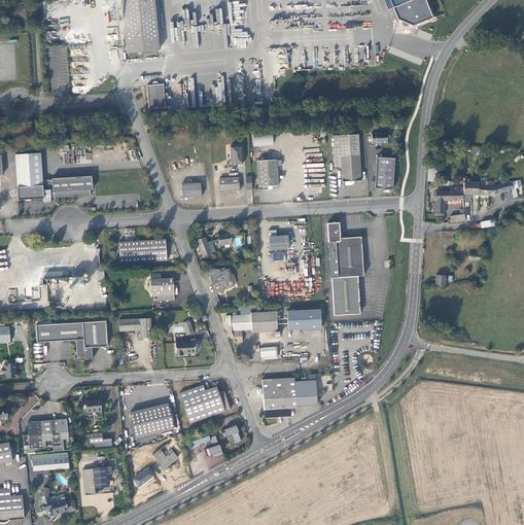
[(115,0),(121,51),(153,48),(148,0),(115,0)]
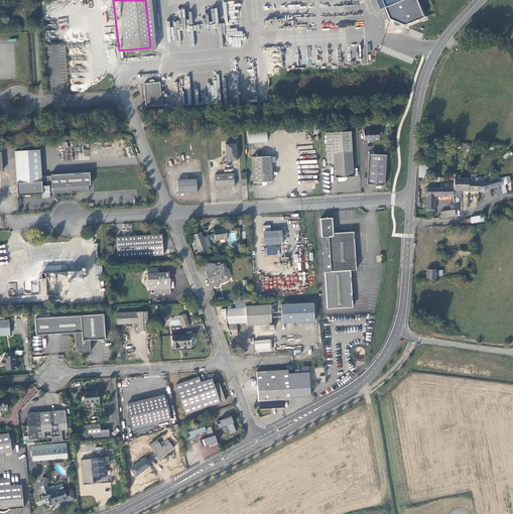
[(407,24),(426,15),(419,0),(384,0),(392,18),(407,24)]
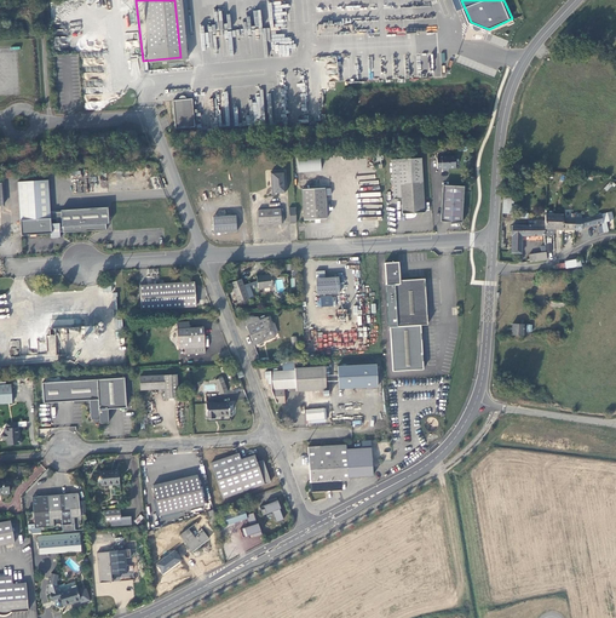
[(340,61),(329,62),(332,79),(343,78),(340,61)]
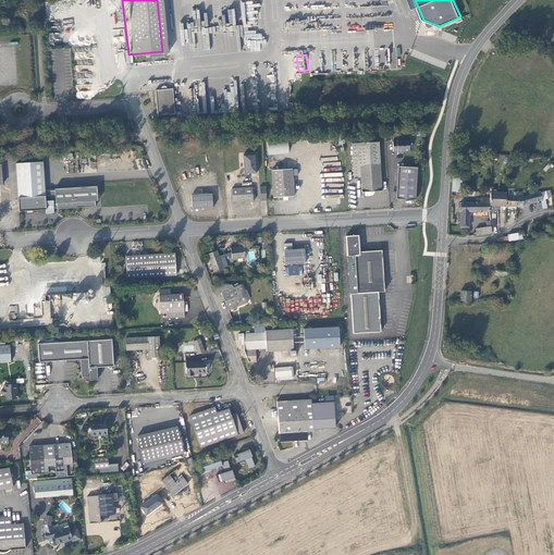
[(174,85),(154,86),(156,114),(176,113),(174,85)]
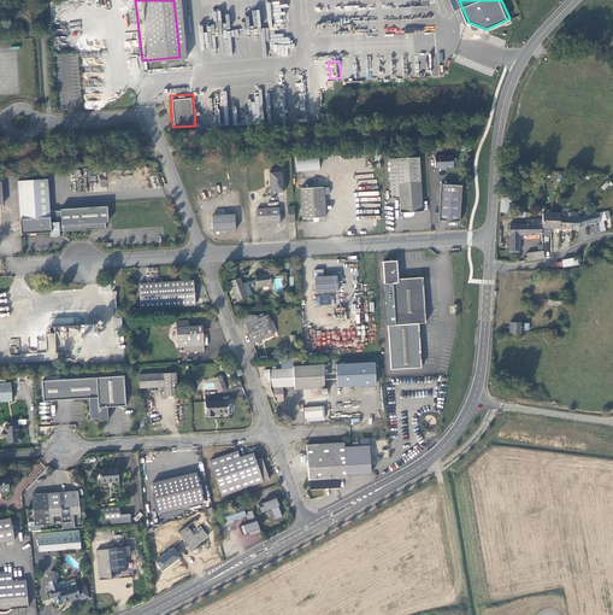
[(300,168),(323,169),(323,156),(300,154),(300,168)]
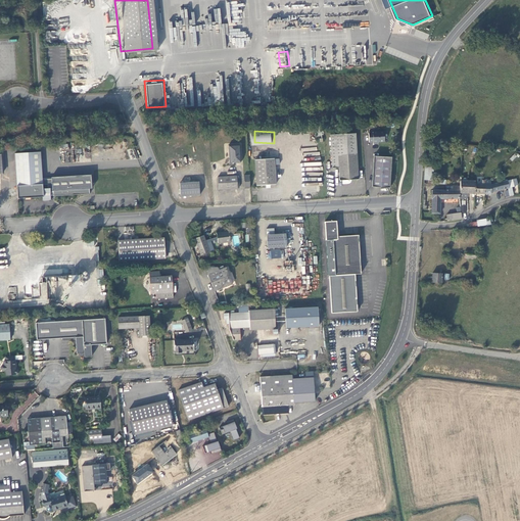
[(383,131),(367,132),(368,142),(372,142),(372,143),(378,143),(378,142),(383,141),(383,131)]
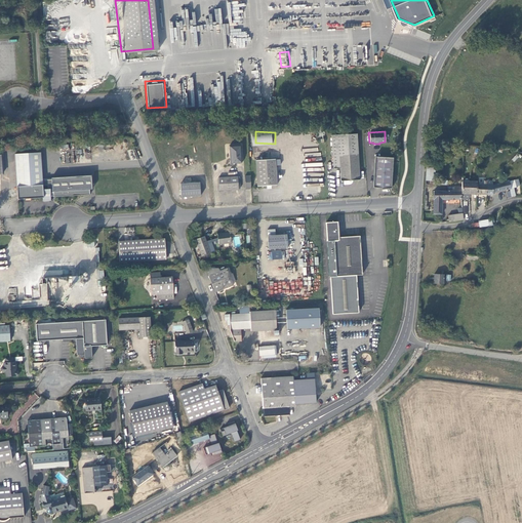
[(356,133),(330,135),(332,169),(338,168),(339,182),(343,182),(343,185),(349,185),(352,183),(352,180),(358,180),(356,133)]
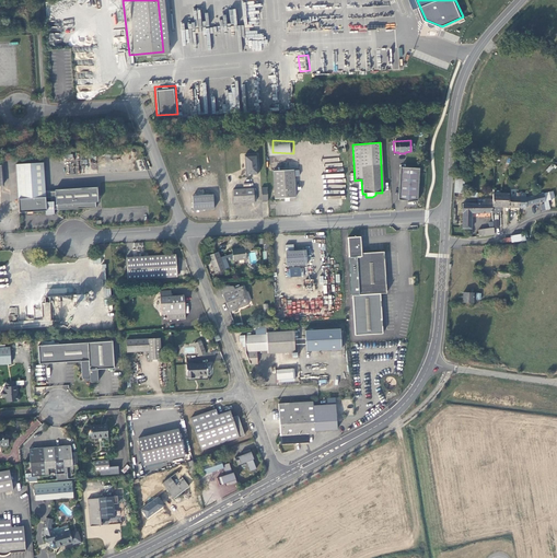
[(254,157),(242,157),(243,176),(255,175),(254,157)]
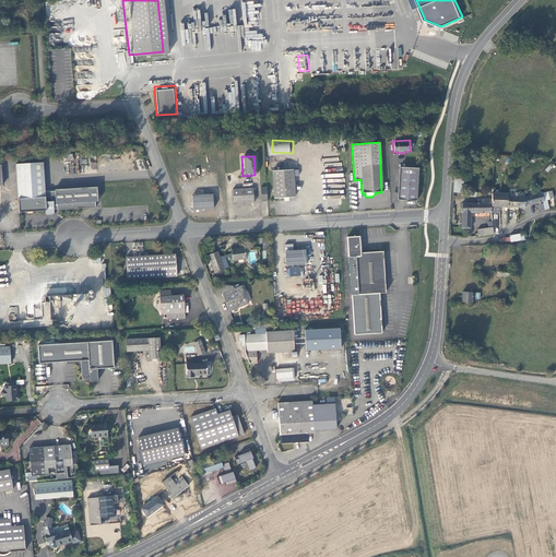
[(42,164),(14,165),(16,214),(44,212),(44,215),(51,215),(51,211),(56,211),(94,210),(93,204),(96,204),(95,189),(52,191),(52,192),(43,193),(42,164)]
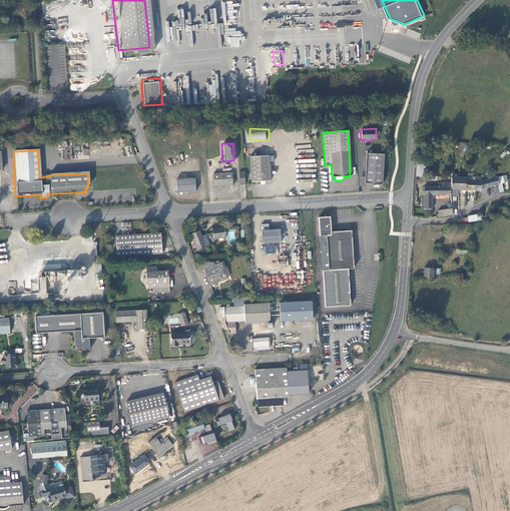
[(384,154),(366,153),(365,183),(382,184),(384,154)]
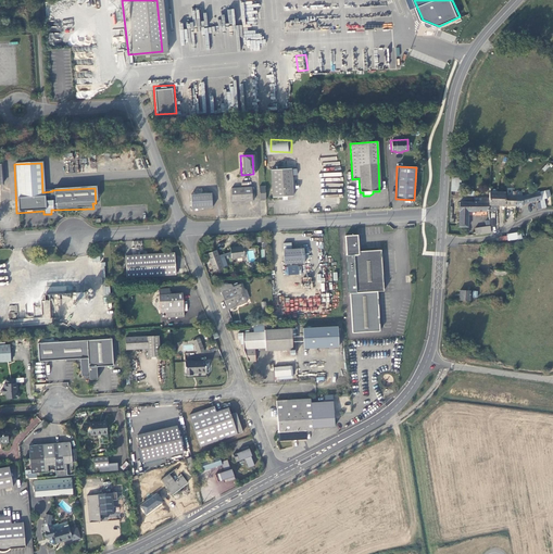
[(290,170),(269,171),(272,198),(280,198),(280,201),(286,201),(285,197),(291,197),(290,176),(296,176),(294,170),(290,170)]
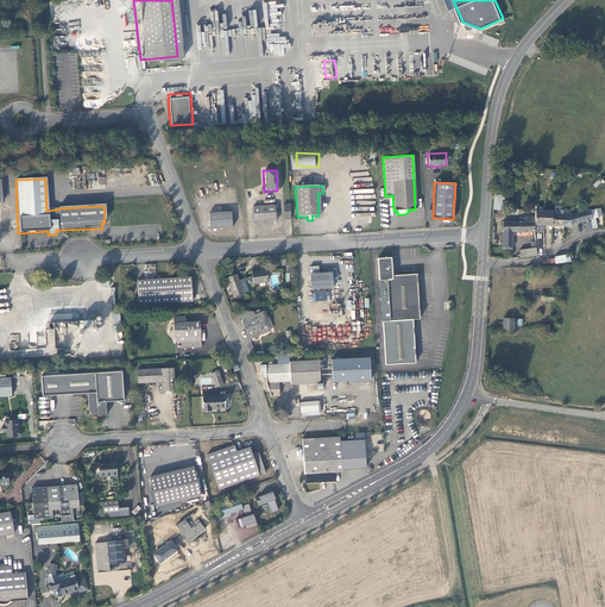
[(510,191),(499,189),(498,207),(509,207),(510,191)]
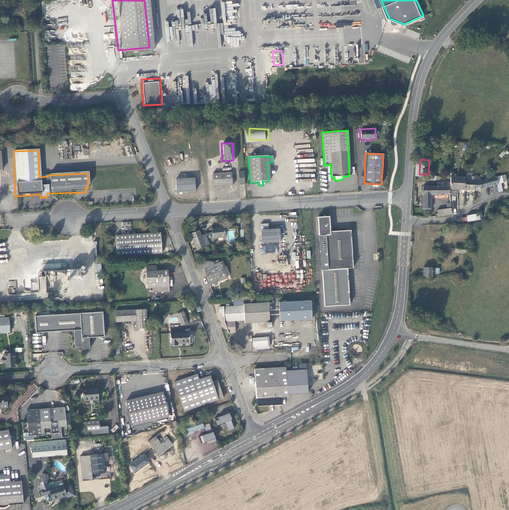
[(229,173),(211,174),(211,187),(230,186),(229,173)]
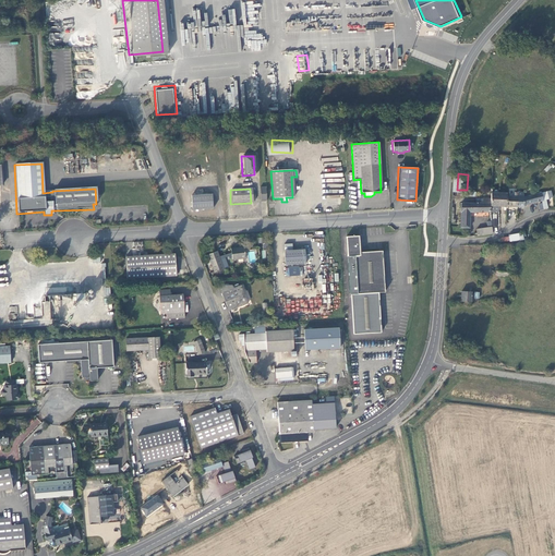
[(463,201),(463,225),(472,225),(472,208),(502,209),(502,205),(528,205),(528,202),(551,196),(549,190),(528,195),(528,191),(518,191),(518,195),(509,195),(509,192),(494,192),(494,196),(486,196),(486,201),(463,201)]
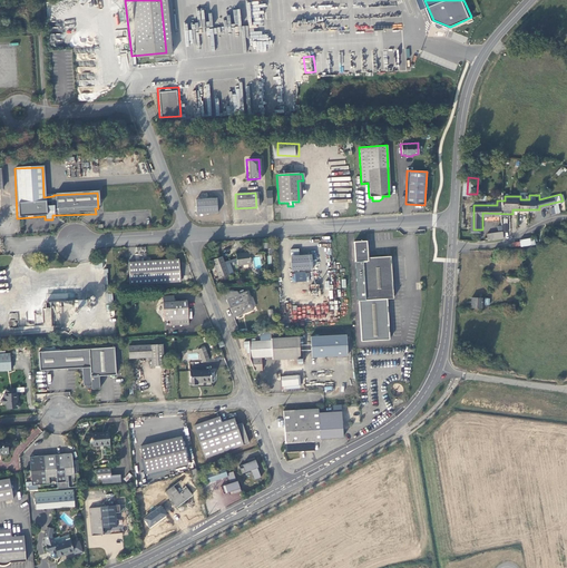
[(215,199),(194,202),(195,216),(216,214),(215,199)]
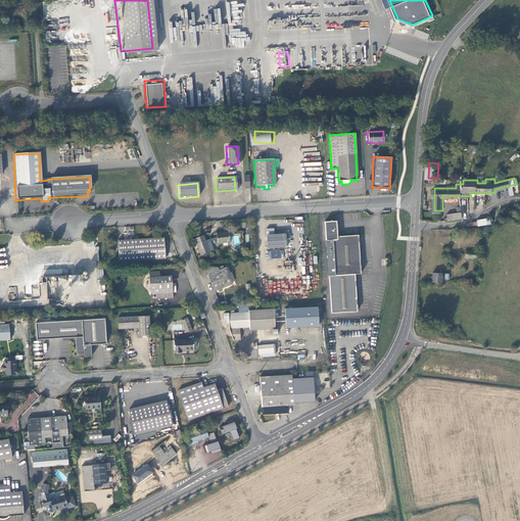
[(459,211),(448,211),(448,218),(463,217),(462,204),(459,205),(459,211)]
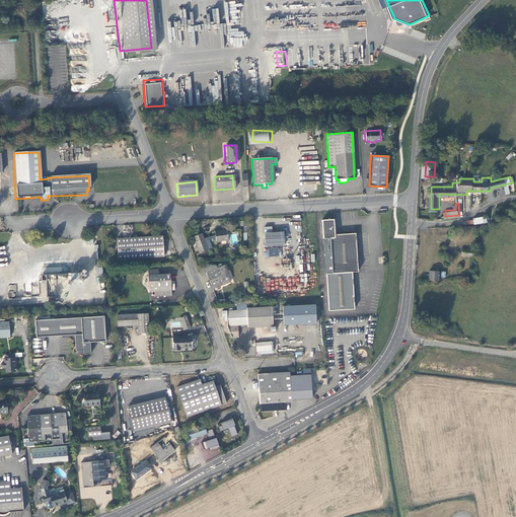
[(335,217),(323,217),(326,271),(327,271),(330,307),(357,305),(354,269),(360,269),(357,230),(337,232),(335,217)]
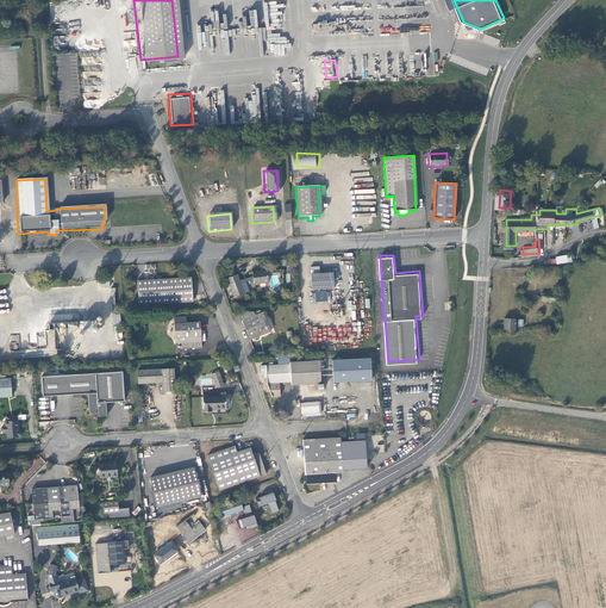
[(266,271),(251,272),(252,285),(267,284),(266,271)]
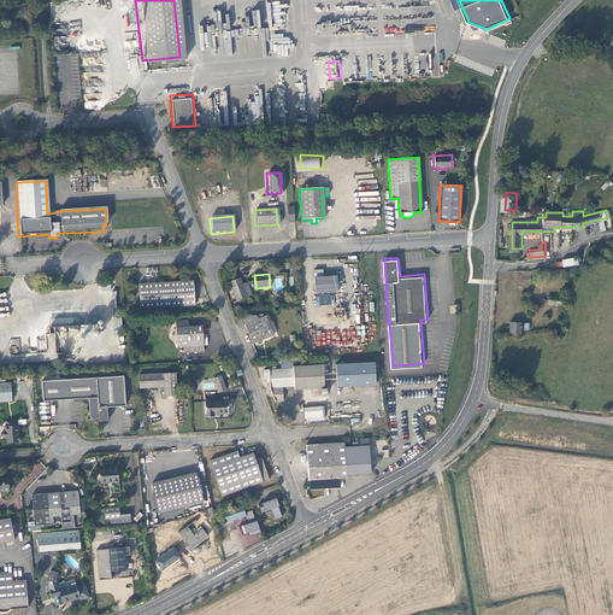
[(335,277),(312,279),(313,294),(336,293),(335,277)]
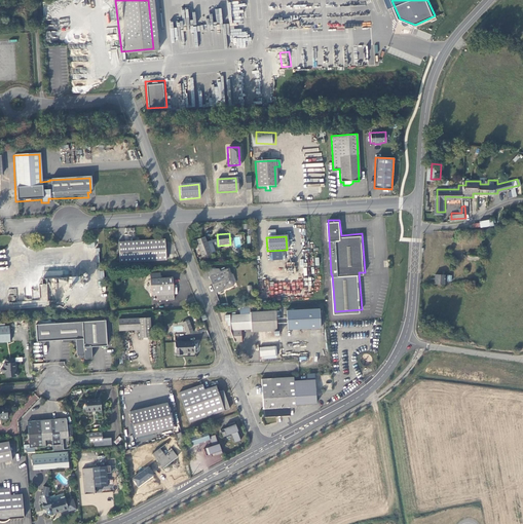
[(203,237),(195,240),(201,258),(211,254),(210,252),(215,250),(213,244),(210,246),(209,242),(207,244),(203,237)]
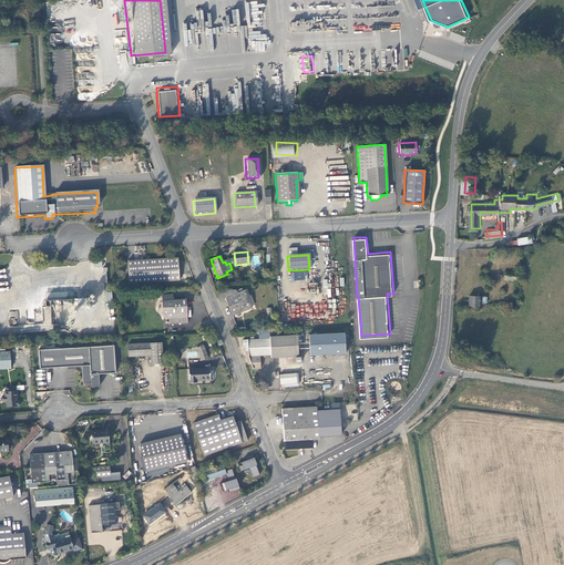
[(177,259),(127,262),(129,285),(178,283),(177,259)]
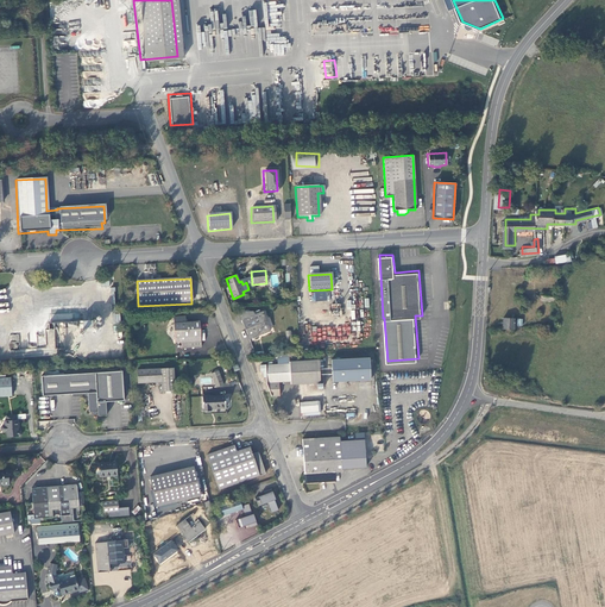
[(241,310),(238,313),(249,338),(269,330),(260,312),(259,312),(258,311),(256,311),(257,313),(251,314),(251,312),(241,310)]
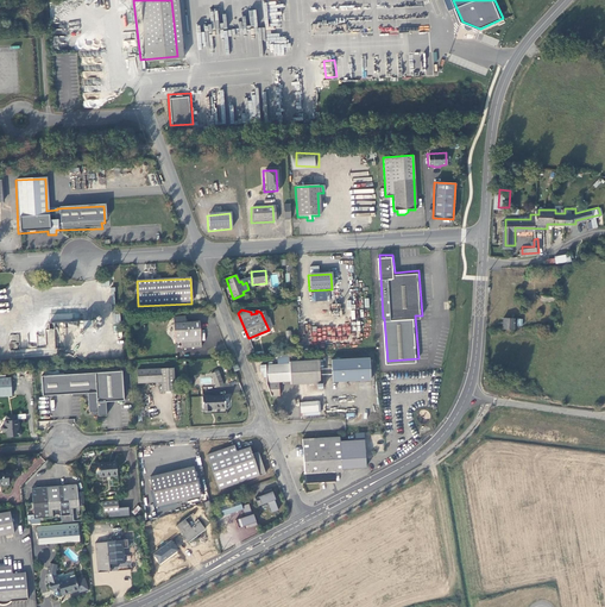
[(174,317),(175,343),(181,343),(181,349),(200,348),(200,342),(200,323),(186,323),(186,317),(174,317)]
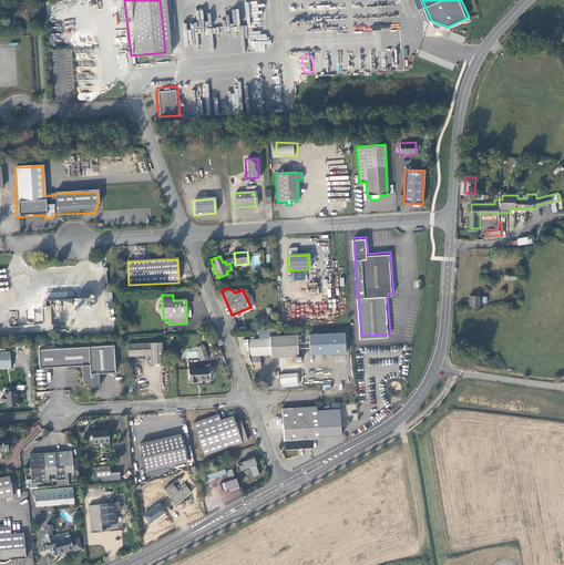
[(478,296),(468,296),(468,305),(478,306),(478,296)]
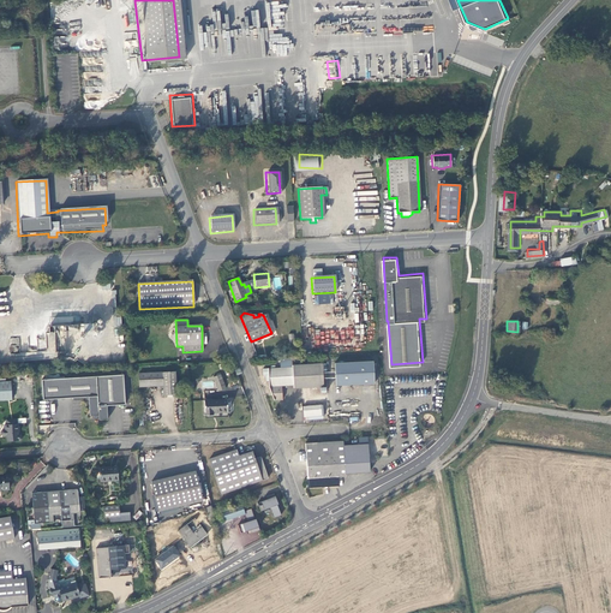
[(93,326),(77,326),(51,329),(51,335),(77,333),(77,338),(83,338),(83,334),(93,333),(93,326)]
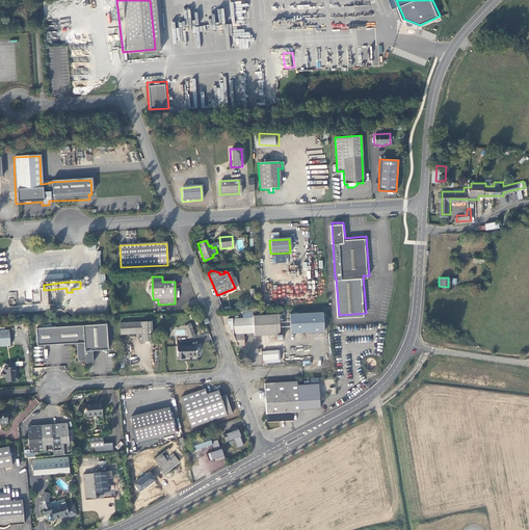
[(323,309),(290,311),(291,329),(324,328),(323,309)]
